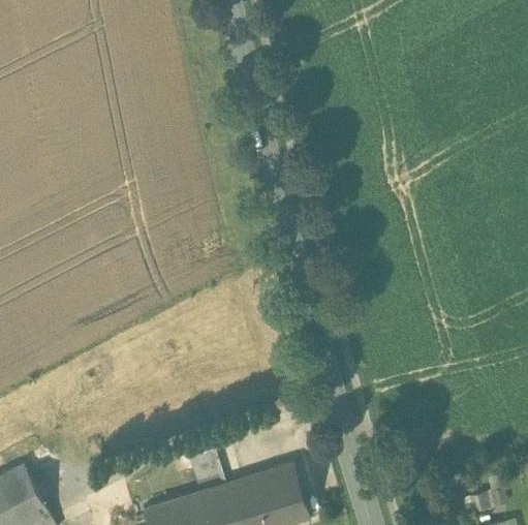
[(215,448),(189,456),(197,484),(223,475),(215,448)]
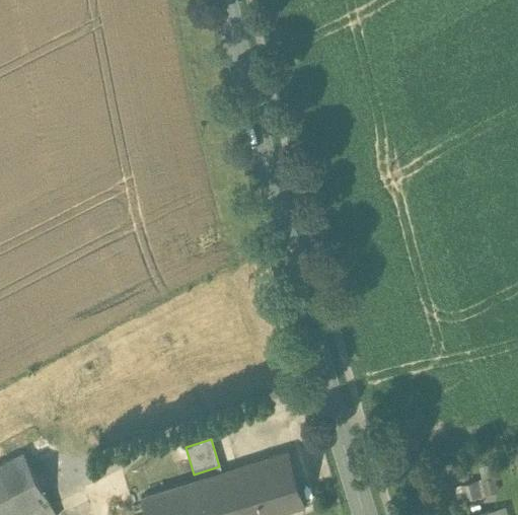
[(288,453),(228,471),(241,514),(281,514),(304,508),(288,453)]
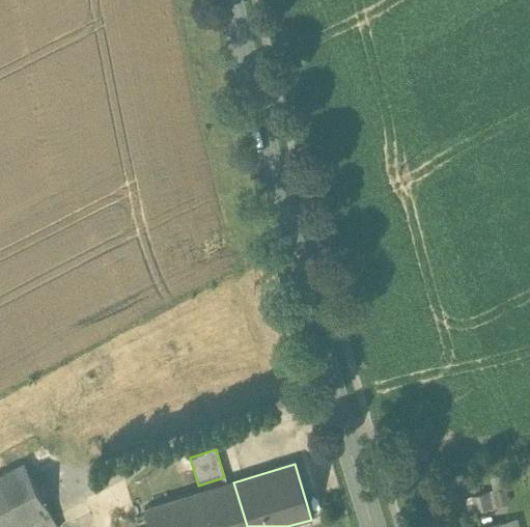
[(23,465),(0,476),(0,526),(23,526),(49,514),(23,465)]
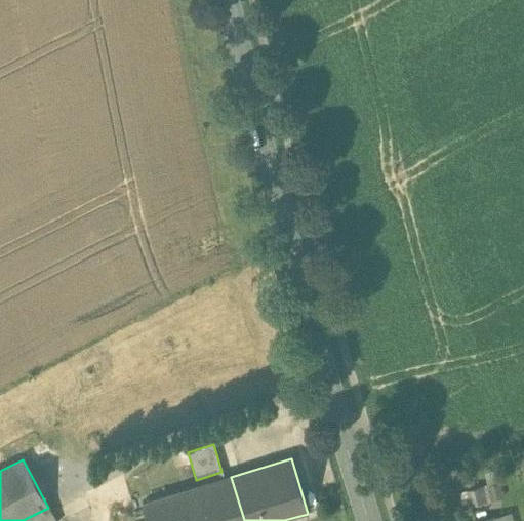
[(244,520),(231,477),(142,505),(147,520),(244,520)]
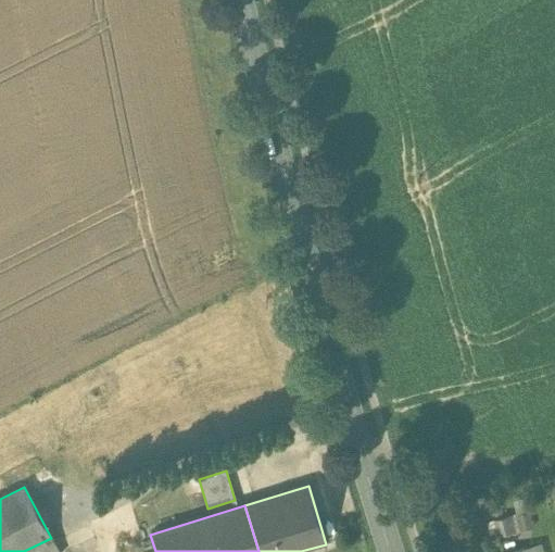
[(529,514),(506,517),(508,529),(531,526),(529,514)]
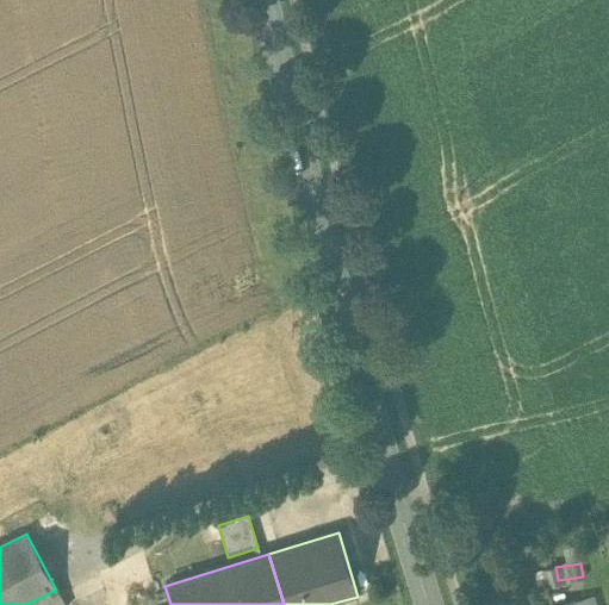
[(56,590),(26,604),(64,604),(56,590)]
